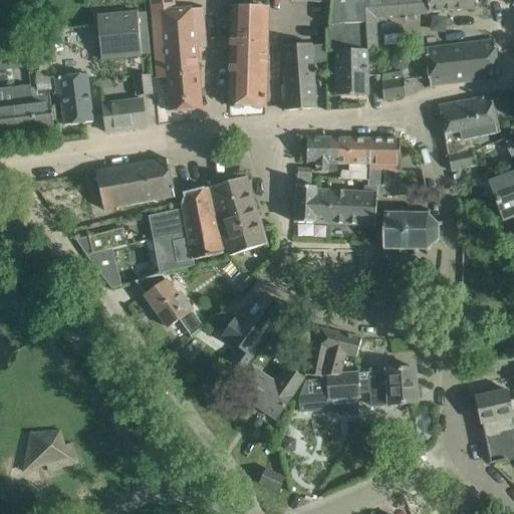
[(174,11),(173,0),(151,0),(158,78),(166,77),(168,111),(172,110),(174,113),(179,112),(180,110),(189,109),(190,111),(196,111),(197,108),(201,108),(196,48),(205,47),(202,9),(174,11)]
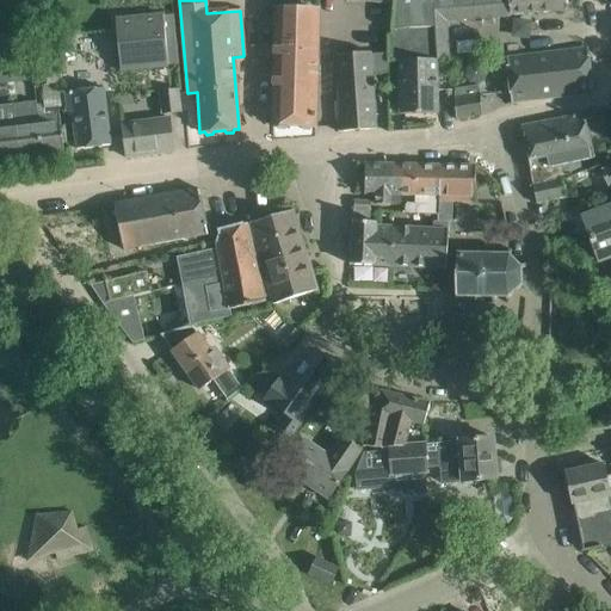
[(444,59),(443,20),(566,10),(565,0),(393,0),(393,4),(390,36),(386,36),(386,60),(397,60),(433,59),(444,59)]
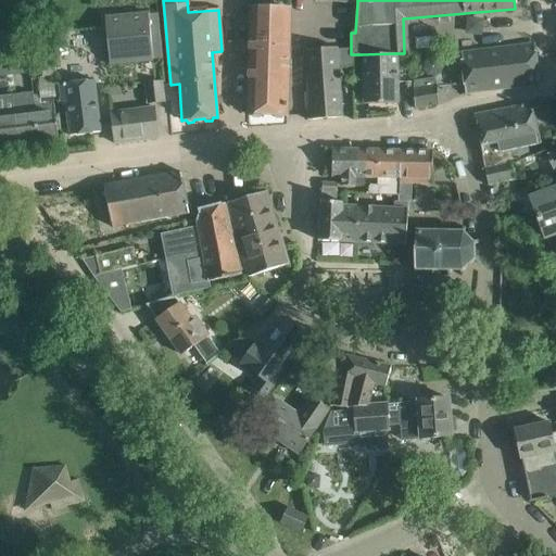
[(248,112),(247,114),(251,114),(252,117),(258,117),(260,114),(274,115),(275,117),(280,117),(282,115),(287,115),(289,32),(289,13),(250,12),(250,29),(248,112)]
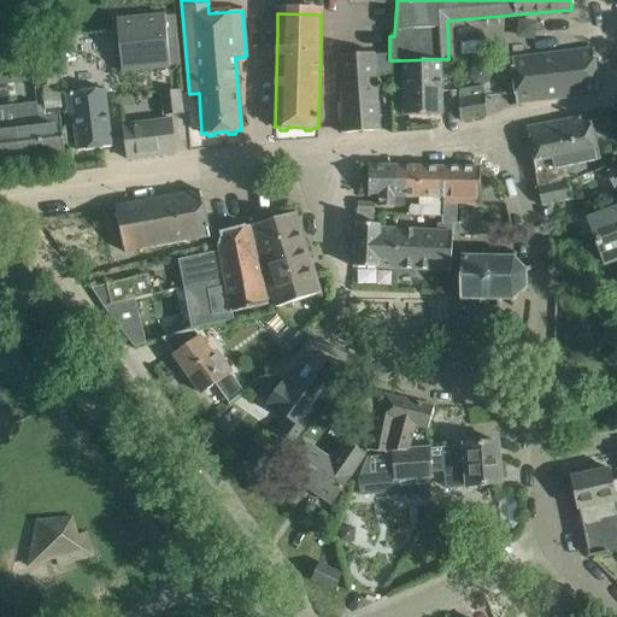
[(115,21),(119,72),(169,66),(163,16),(115,21)]
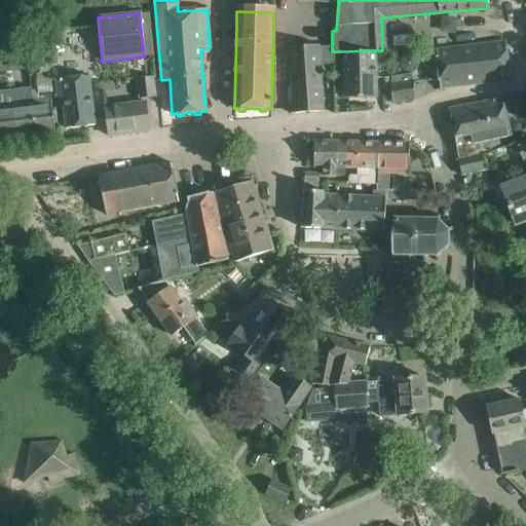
[(412,40),(392,42),(392,51),(413,49),(412,40)]
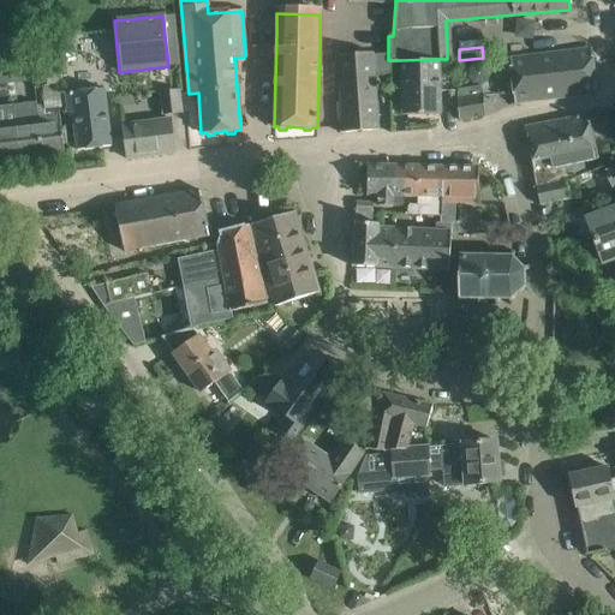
[(508,58),(513,105),(596,94),(591,48),(508,58)]
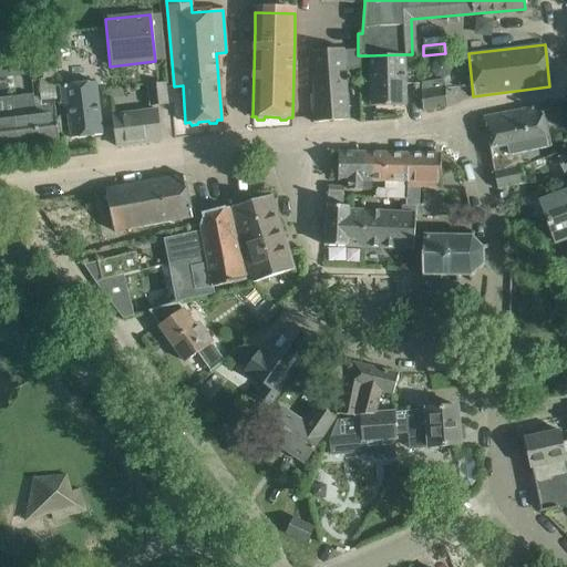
[(54,78),(51,45),(28,48),(31,80),(54,78)]
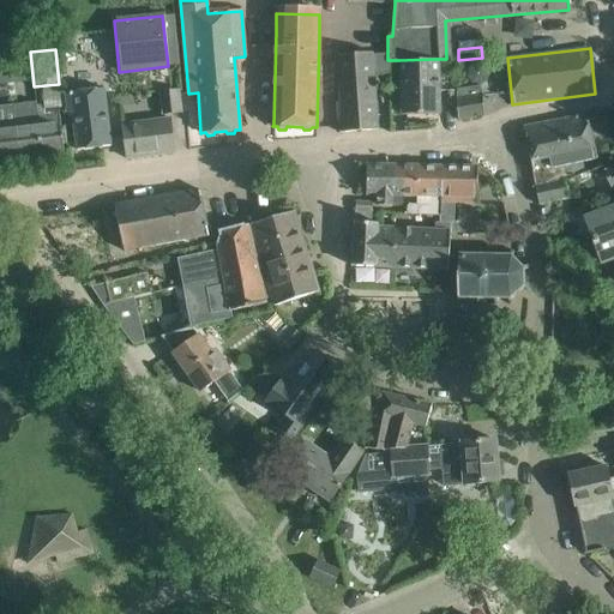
[(371,52),(338,55),(342,102),(337,103),(338,132),(377,130),(374,102),(371,52)]
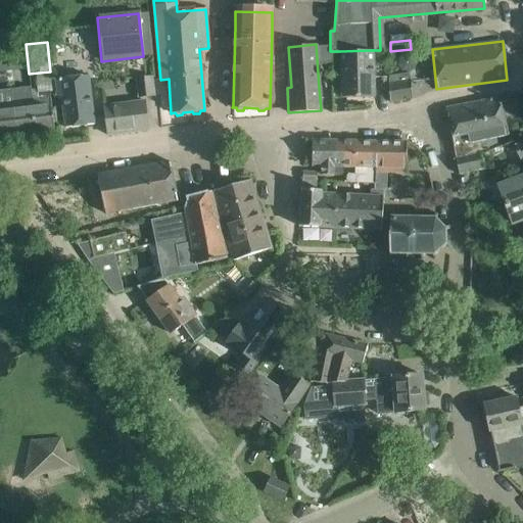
[(22,46),(4,47),(7,72),(25,69),(22,46)]
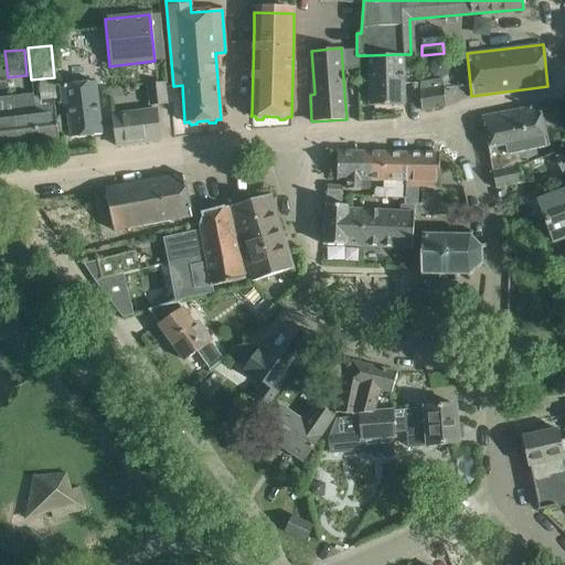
[(403,104),(401,54),(368,55),(370,105),(403,104)]
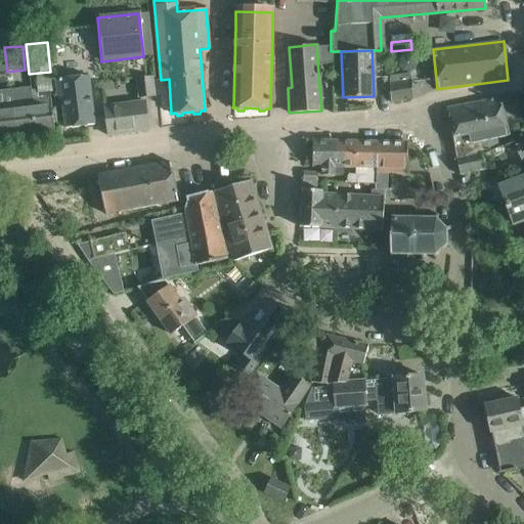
[(410,73),(388,76),(388,78),(389,83),(389,90),(390,101),(400,100),(412,99),(410,81),(410,73)]
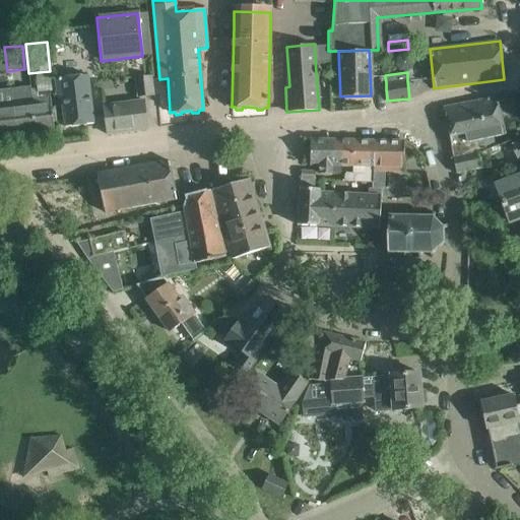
[(61,95),(65,127),(93,124),(87,75),(55,79),(57,96),(61,95)]
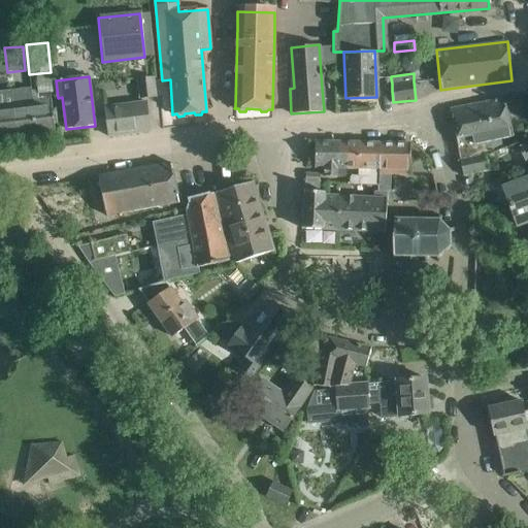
[(154,96),(152,78),(134,80),(136,98),(154,96)]
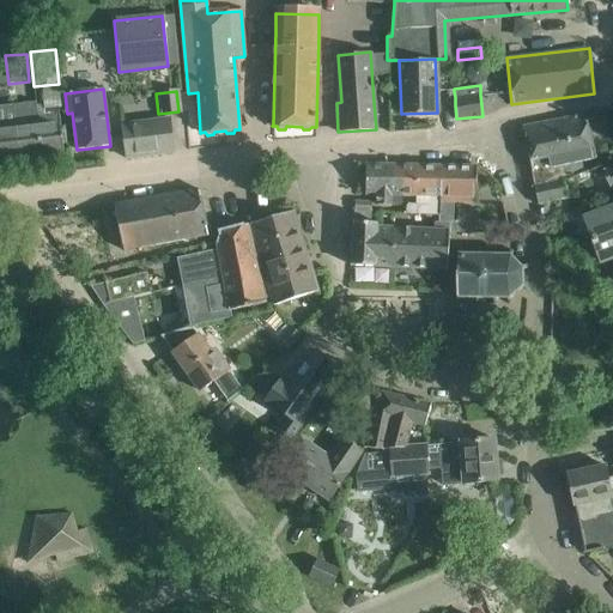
[(35,101),(12,103),(19,157),(41,155),(36,115),(35,101)]
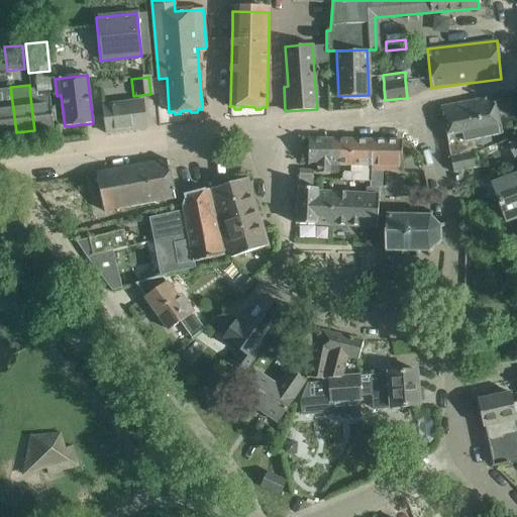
[(10,87),(0,88),(0,133),(16,132),(10,87)]
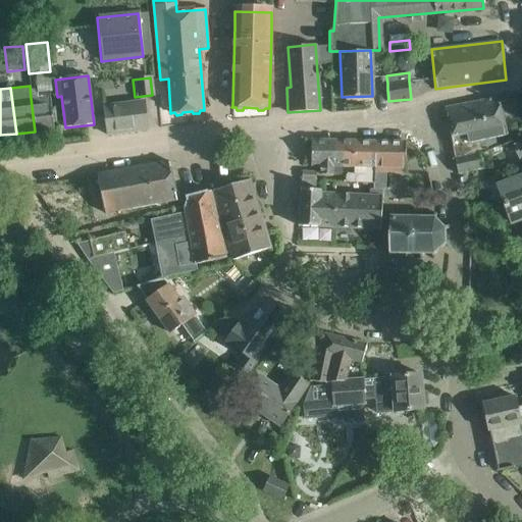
[(54,128),(50,95),(31,98),(35,132),(54,128)]
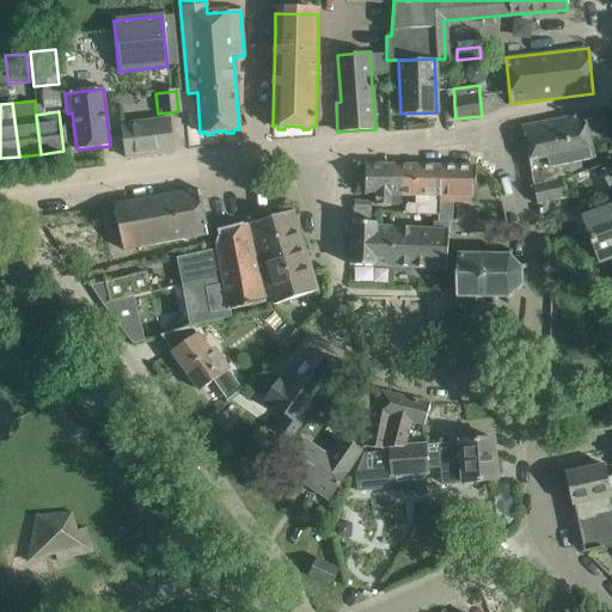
[(583,114),(521,126),(531,171),(530,171),(532,184),(537,204),(554,201),(565,199),(561,178),(565,177),(564,173),(563,164),(564,164),(580,160),(595,158),(583,115),(583,114)]
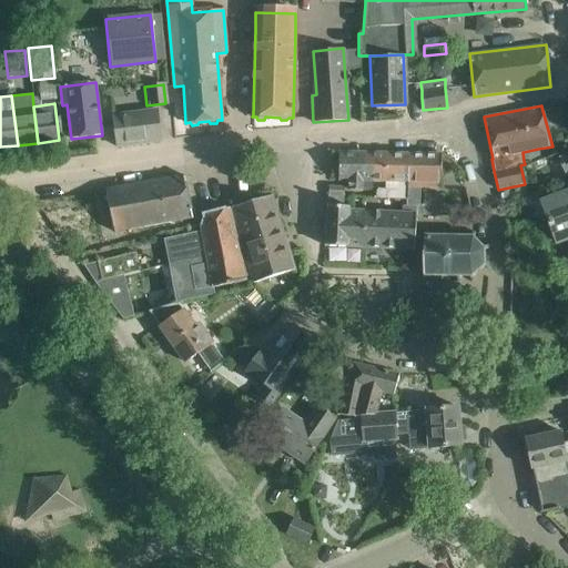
[(161,141),(156,110),(113,115),(117,146),(161,141)]
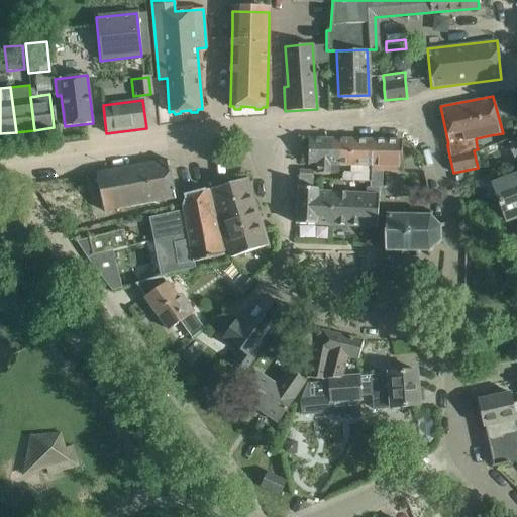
[(308,138),(308,165),(318,165),(318,173),(329,173),(330,139),(308,138)]
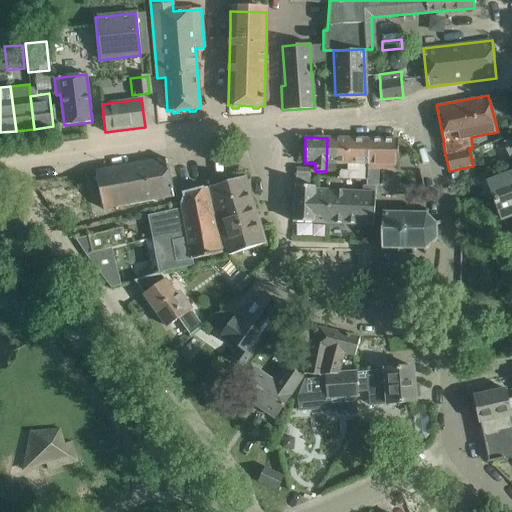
[(327,138),(326,171),(327,171),(335,172),(335,163),(347,164),(347,138),(327,138)]
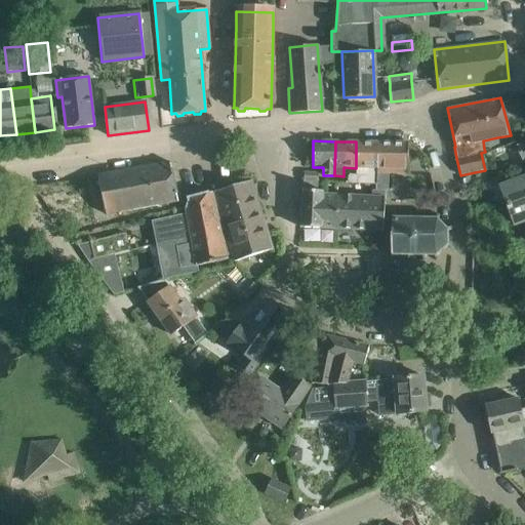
[(356,174),(355,184),(375,184),(376,184),(378,142),(356,142),(356,168),(360,168),(360,174),(356,174)]
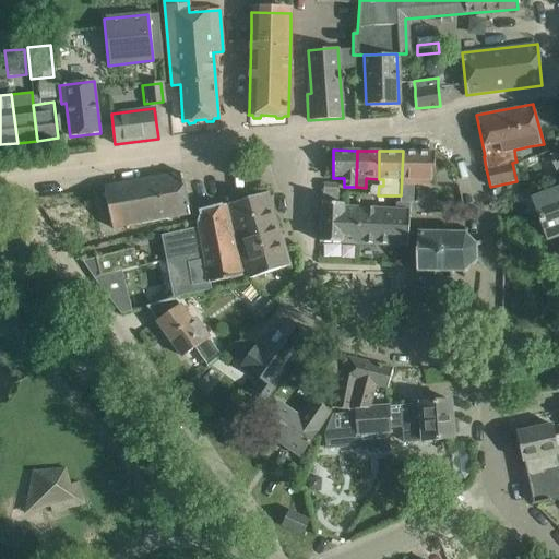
[(395,202),(395,210),(407,210),(409,210),(416,211),(416,212),(432,212),(433,191),(417,190),(416,201),(413,201),(414,185),(433,185),(435,152),(403,151),(401,195),(400,195),(399,202),(395,202)]
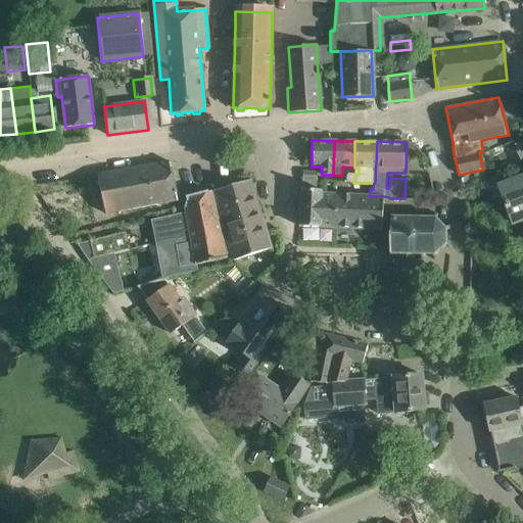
[(97,175),(104,214),(177,200),(170,161),(97,175)]
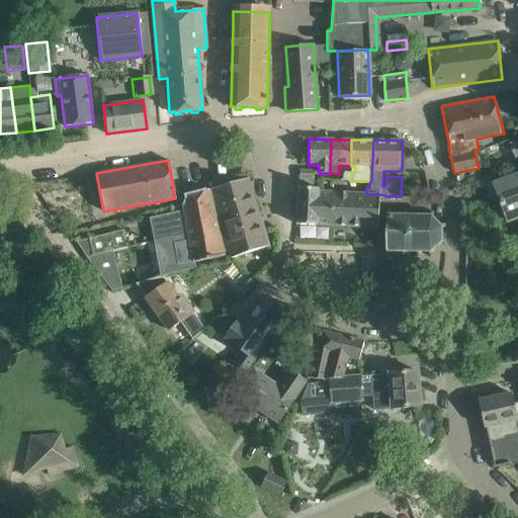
[(313,170),(299,169),(297,169),(296,178),(313,178),(313,170)]
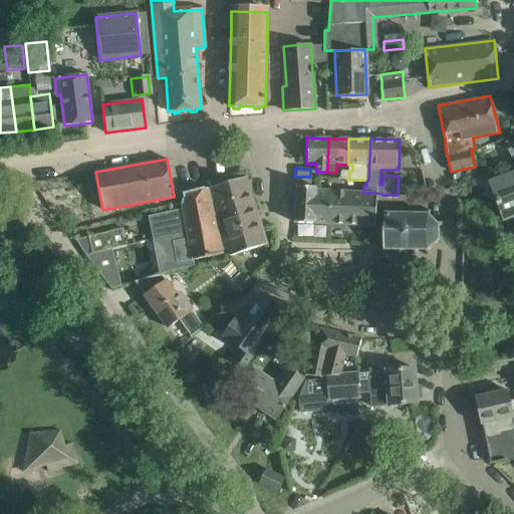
[(339,178),(339,180),(347,180),(348,171),(342,171),(340,174),(340,178),(339,178)]
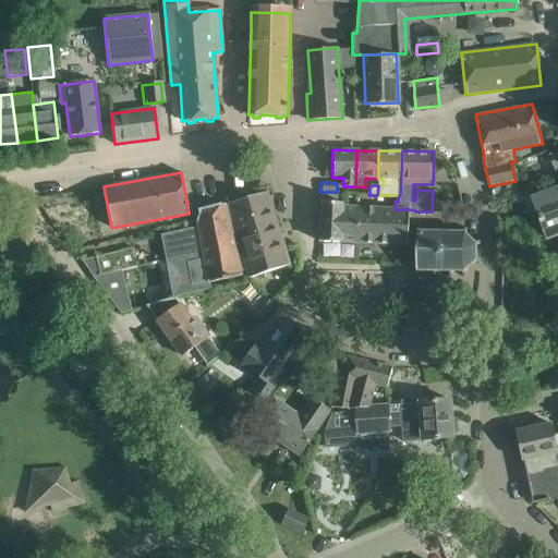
[(545,190),(518,197),(524,216),(533,214),(541,241),(546,239),(557,235),(557,234),(557,186),(546,192),(545,190)]
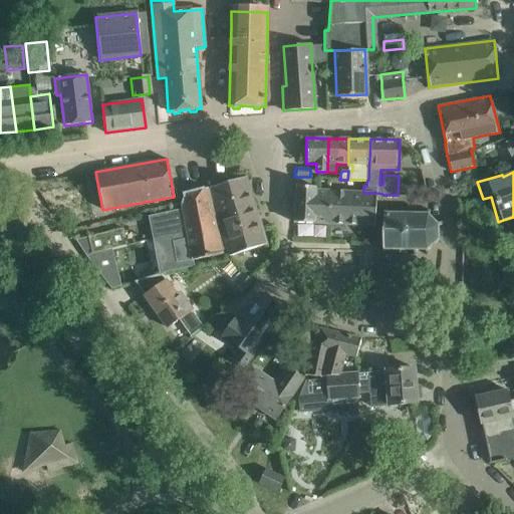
[(266,244),(246,177),(210,188),(231,255),(266,244)]
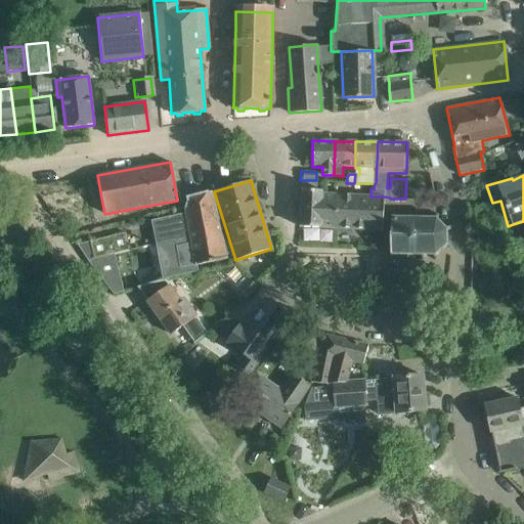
[(302,189),(300,221),(300,227),(344,229),(345,194),(322,193),(322,190),(302,189)]
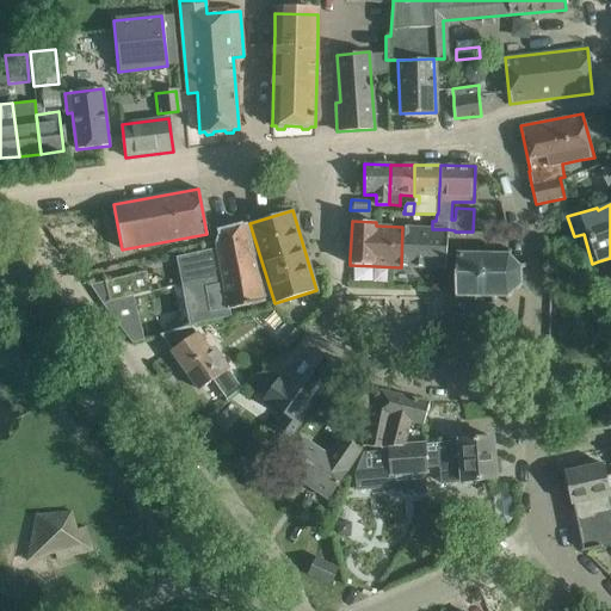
[(209,244),(196,246),(201,276),(202,279),(223,275),(223,277),(242,272),(241,265),(257,261),(257,259),(247,223),(220,232),(216,242),(209,244)]
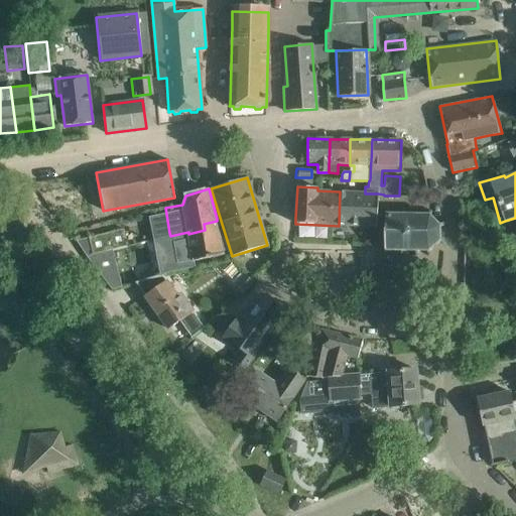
[(340,191),(339,226),(376,227),(378,194),(376,194),(365,194),(340,191)]
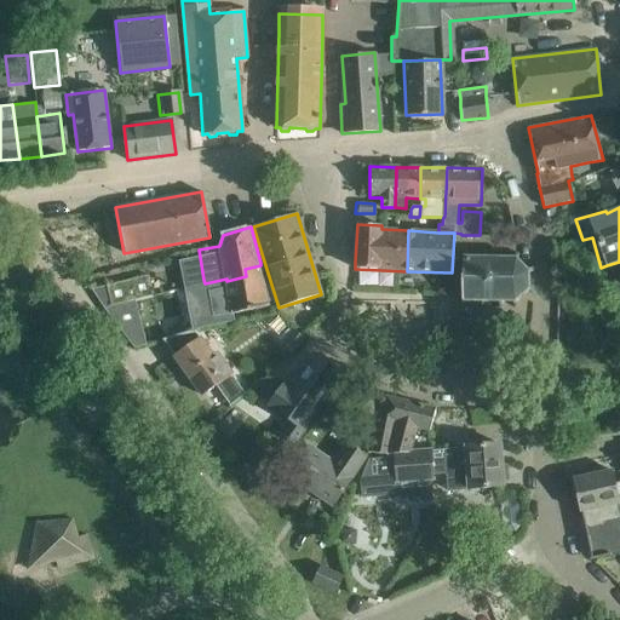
[(517,306),(515,302),(527,291),(532,293),(533,291),(528,287),(528,273),(534,270),(533,268),(527,269),(516,258),(518,253),(516,252),(514,258),(501,258),(501,252),(499,252),(499,258),(484,257),(486,252),(482,252),(482,257),(463,257),(461,300),(459,300),(459,304),(464,304),(464,302),(481,302),(481,308),(483,308),(483,302),(498,302),(498,308),(500,308),(500,302),(512,302),(514,308),(517,306)]
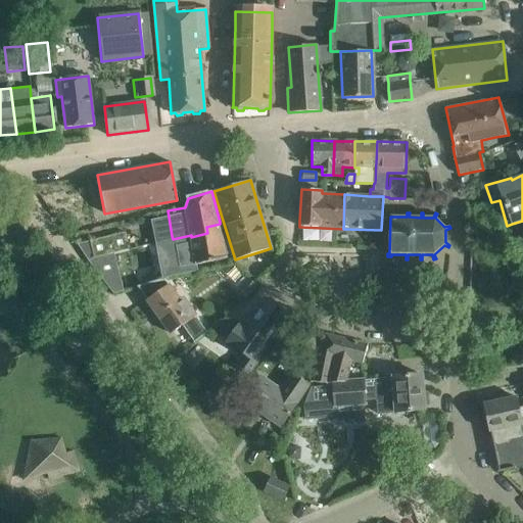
[(158,242),(151,243),(158,278),(183,273),(181,267),(197,263),(197,264),(229,256),(220,224),(206,227),(207,233),(191,237),(191,235),(173,239),(158,242)]
